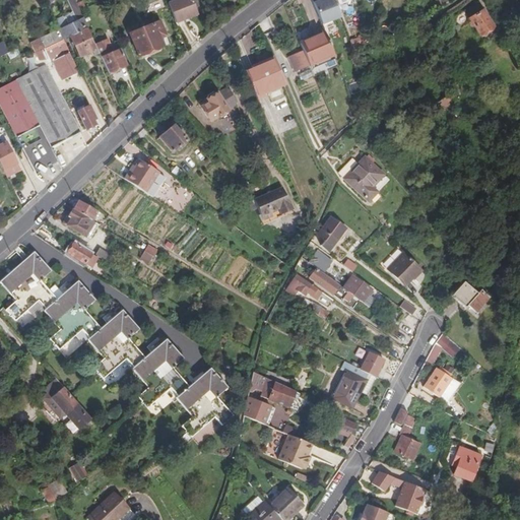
[(62,26),(67,37),(74,34),(91,26),(80,0),(73,0),(78,10),(75,15),(66,14),(58,18),(62,26)]
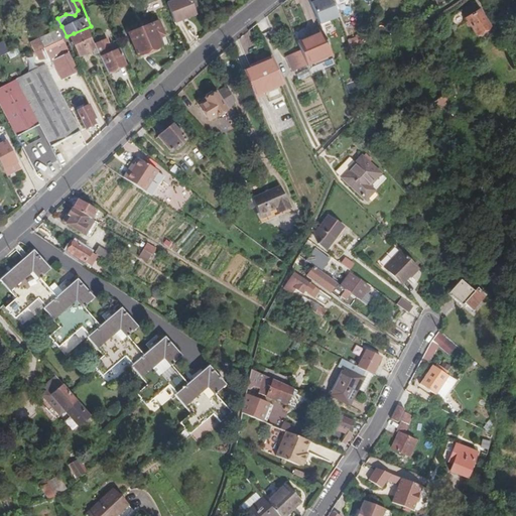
[(172,0),(170,1),(177,22),(200,15),(195,0),(172,0)]
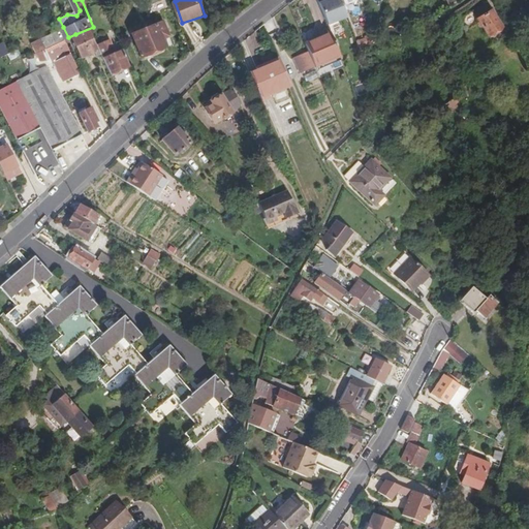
[(328,0),(325,0),(319,3),(328,25),(347,18),(343,7),(341,1),(340,0),(331,0),(329,1),(328,0)]
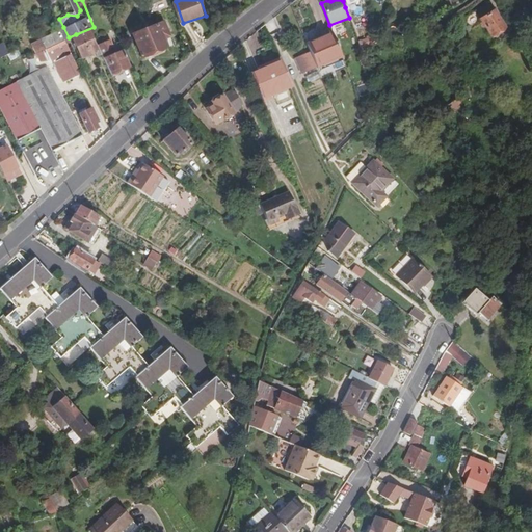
[(491,37),(505,29),(489,3),(475,12),(491,37)]
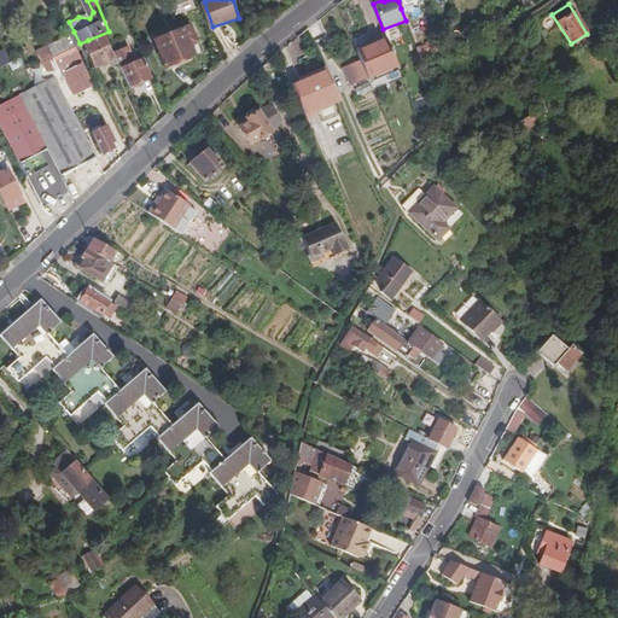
[(200,41),(193,25),(158,41),(169,66),(197,56),(192,45),(200,41)]
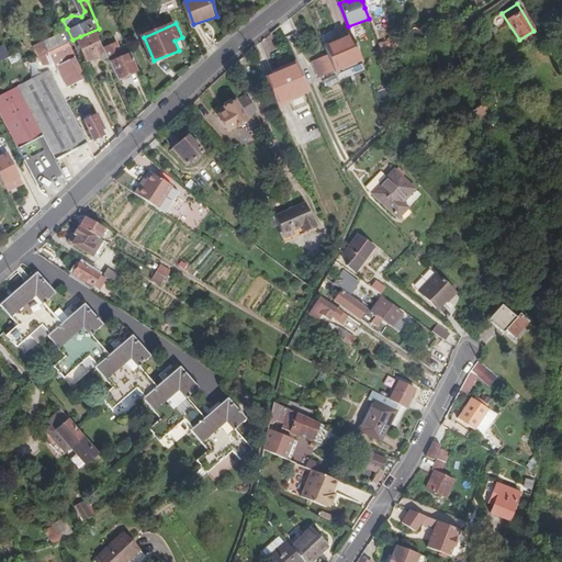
[(67,29),(47,38),(52,49),(72,40),(67,29)]
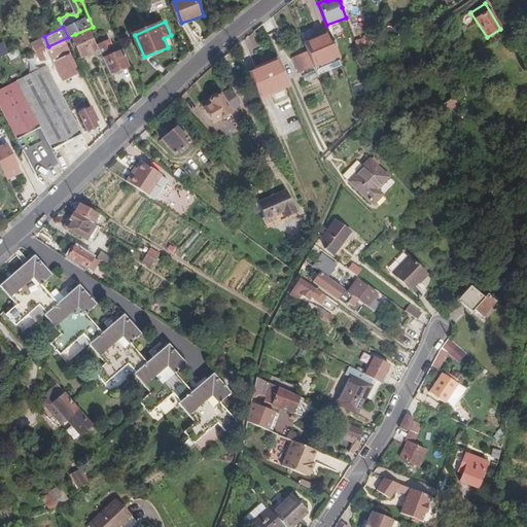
[(100,43),(93,27),(75,34),(83,55),(96,48),(99,55),(103,53),(100,43)]
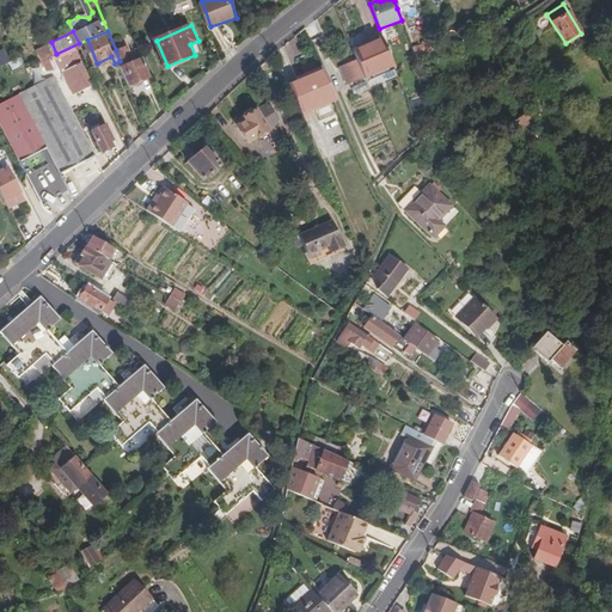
[(384,40),(354,51),(357,60),(365,77),(368,84),(396,71),(384,40)]
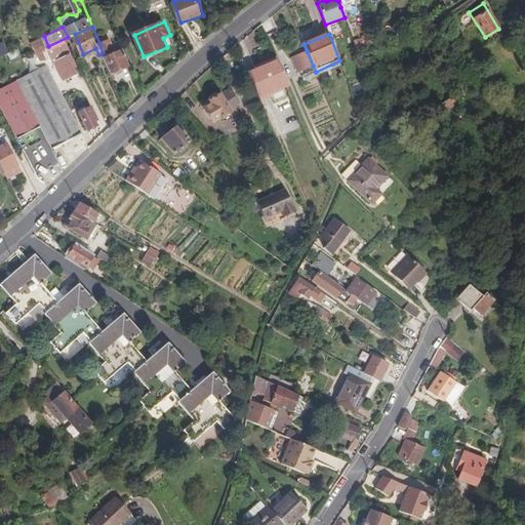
[(36,52),(44,48),(48,46),(44,36),(35,40),(36,41),(31,43),(36,52)]
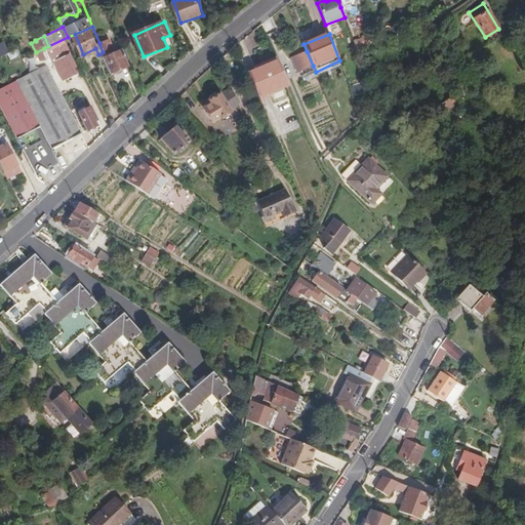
[(44,48),(50,58),(72,47),(68,37),(48,46),(44,48)]
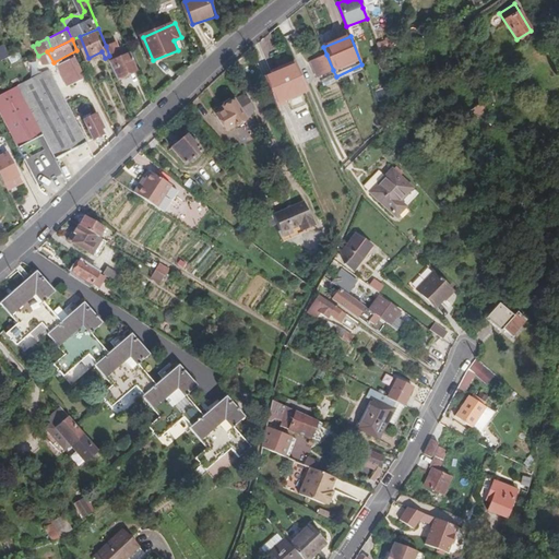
[(109,56),(119,79),(139,70),(132,52),(125,56),(119,42),(106,46),(109,56)]
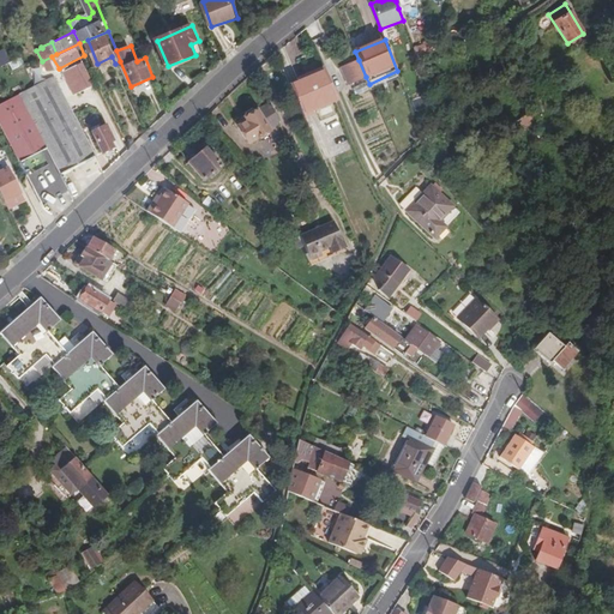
[(414,48),(417,56),(426,53),(423,46),(414,48)]
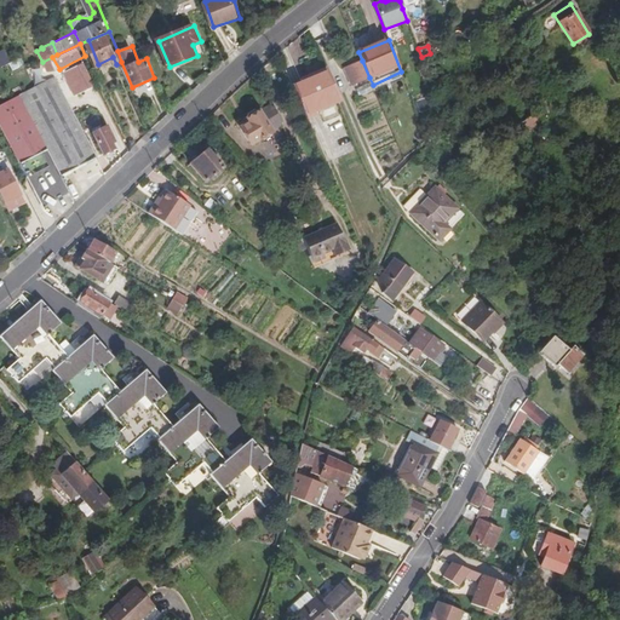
[(42,62),(41,63),(47,75),(59,69),(52,57),(42,62)]
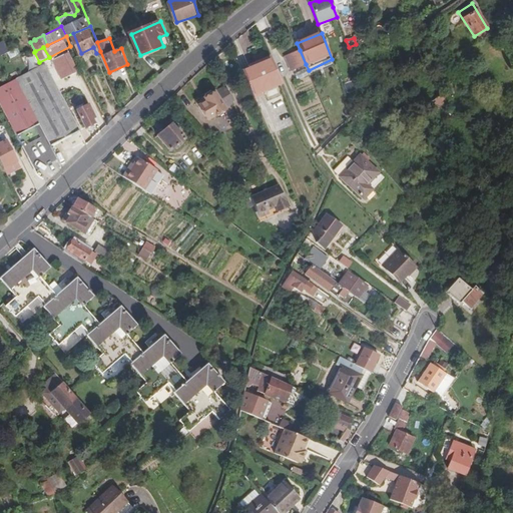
[(306,64),(300,50),(286,56),(292,70),(306,64)]
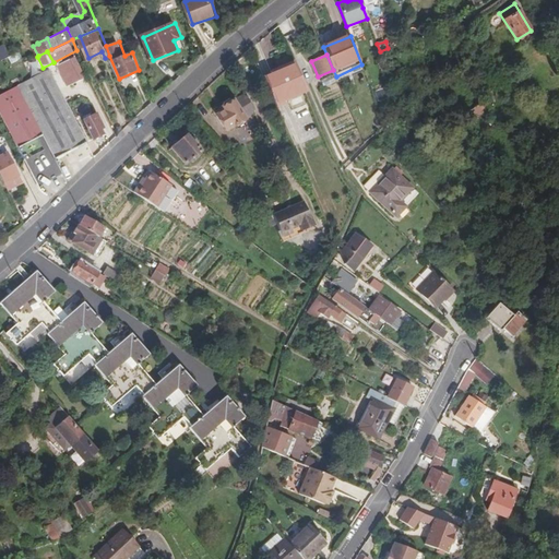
[(76,67),(73,59),(57,67),(68,86),(84,79),(80,70),(75,72),(73,69),(76,67)]
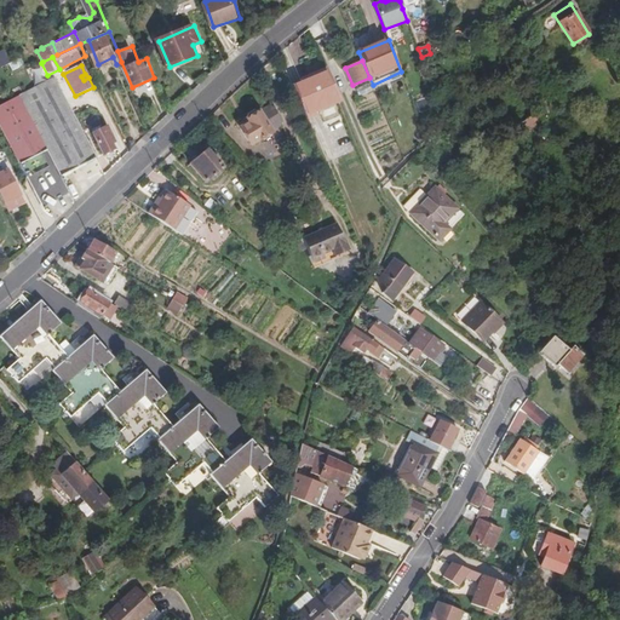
[(315,113),(339,102),(326,69),(300,80),(302,82),(293,87),(306,119),(316,115),(315,113)]
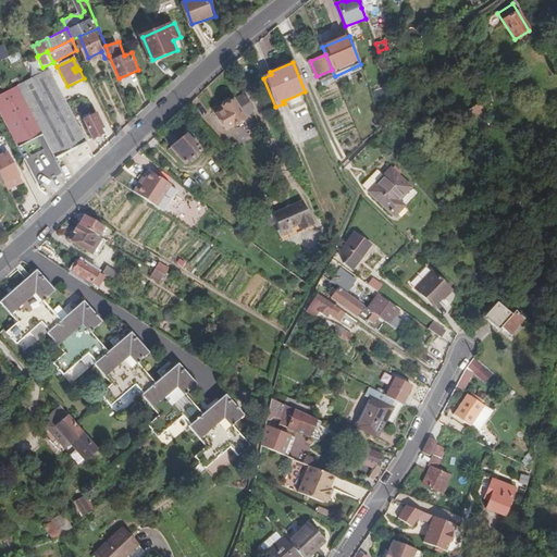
[(335,76),(337,81),(362,70),(360,64),(335,76)]
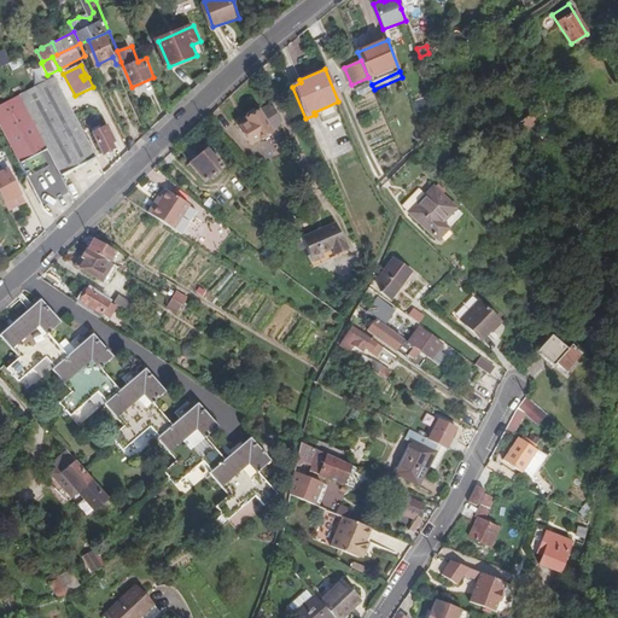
[(52,79),(19,95),(46,147),(62,175),(94,159),(52,79)]
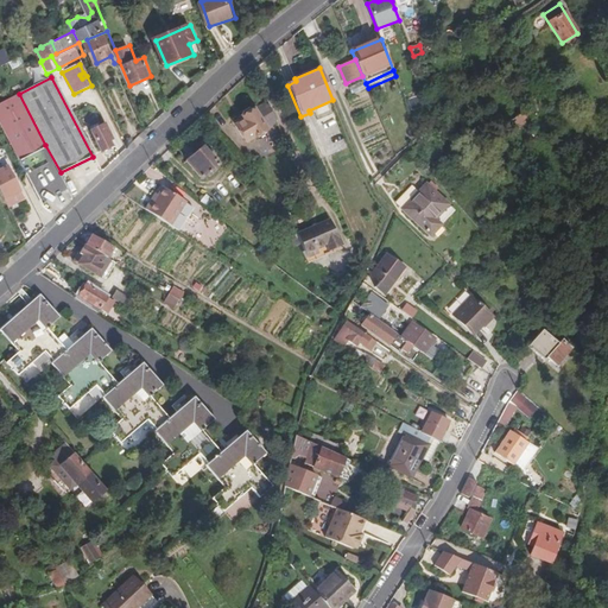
[(19,94),(0,102),(0,120),(19,158),(45,145),(19,94)]
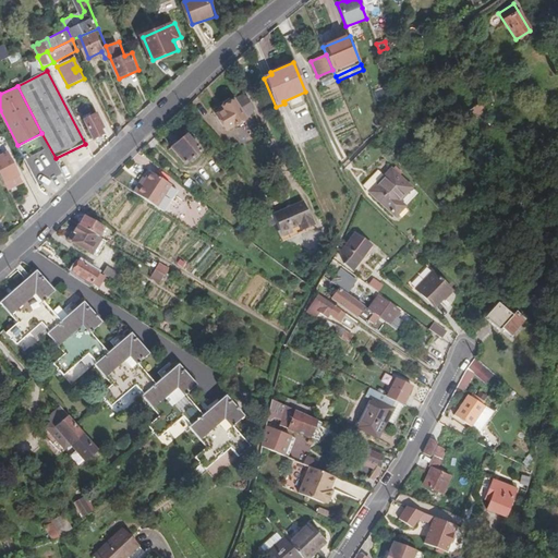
[(494,110),(500,106),(492,89),(485,93),(494,110)]
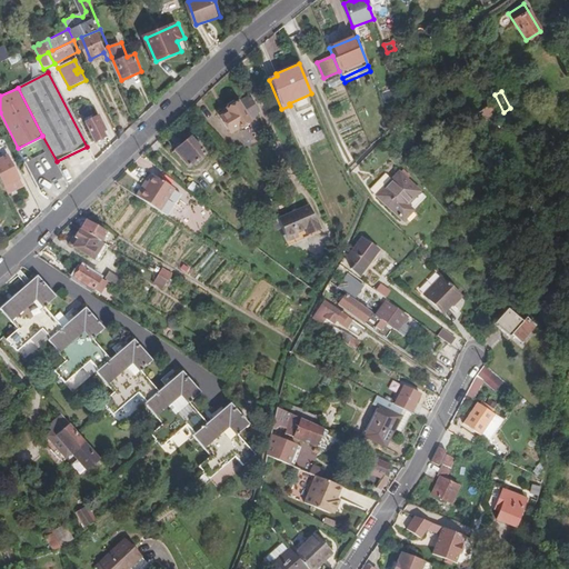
[(480,109),(476,112),(480,120),(500,109),(496,100),(480,109)]
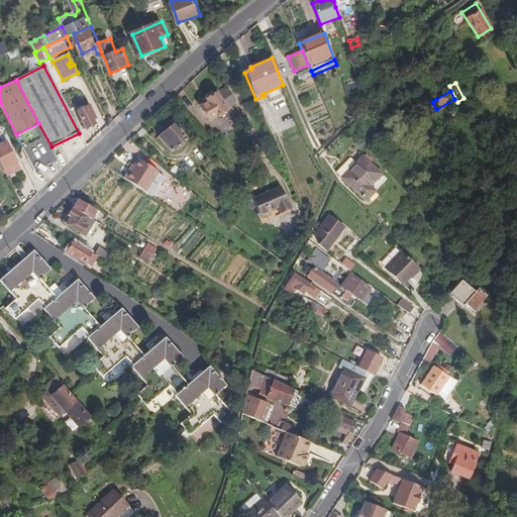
[(226,112),(236,106),(230,92),(220,99),(217,94),(212,93),(207,97),(206,101),(207,103),(200,108),(209,123),(218,118),(220,120),(228,116),(226,112)]
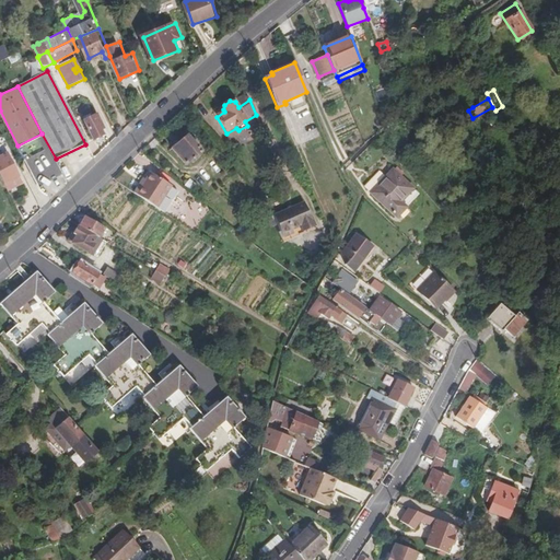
[(103,128),(96,114),(84,119),(93,140),(102,136),(100,129),(103,128)]
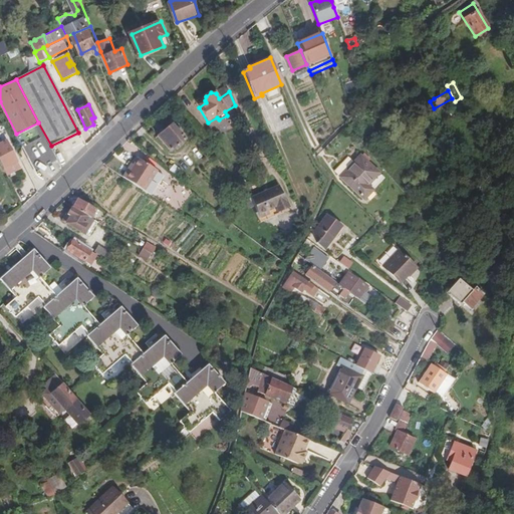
[(303,114),(309,126),(327,118),(321,106),(303,114)]
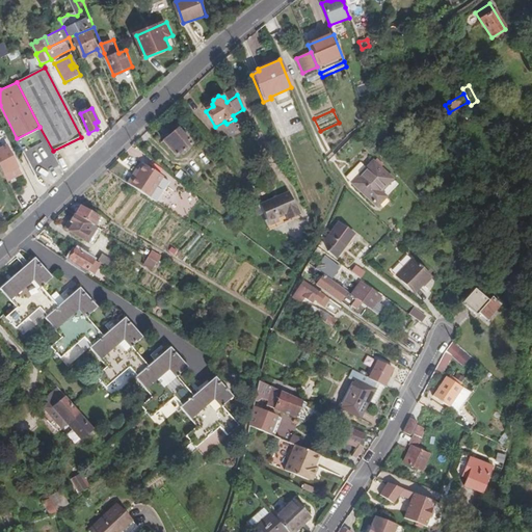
[(192,147),(180,131),(164,143),(177,159),(192,147)]
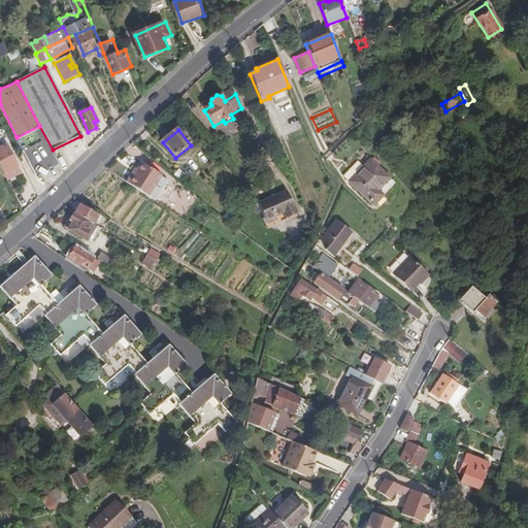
[(0,158),(11,153),(7,144),(0,147),(0,158)]
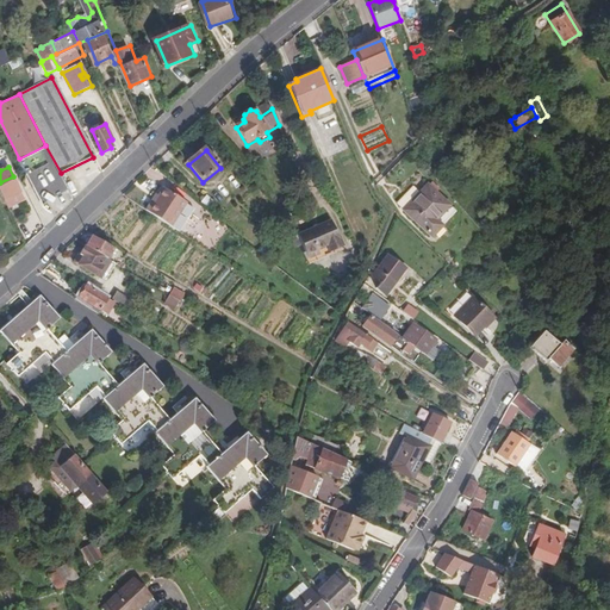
[(42,167),(29,170),(39,200),(64,192),(57,173),(45,178),(42,167)]
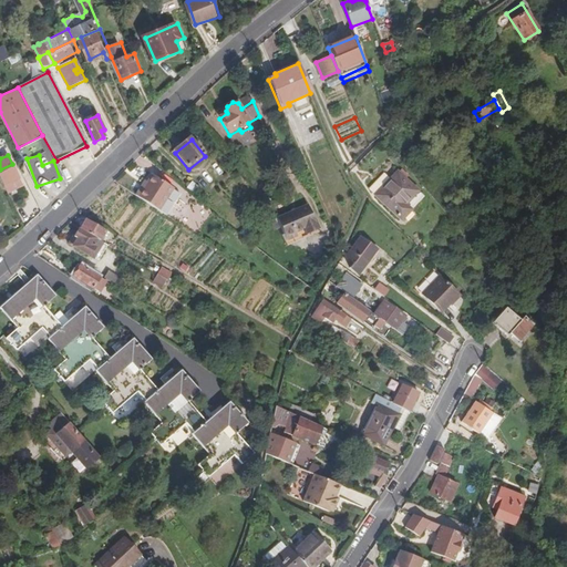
[(0,177),(4,187),(20,179),(12,164),(0,169),(0,177)]
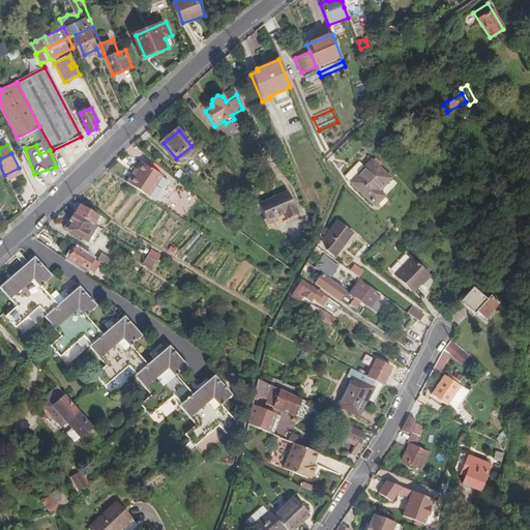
[(390,181),(372,160),(349,181),(373,207),(382,198),(377,193),(390,181)]
